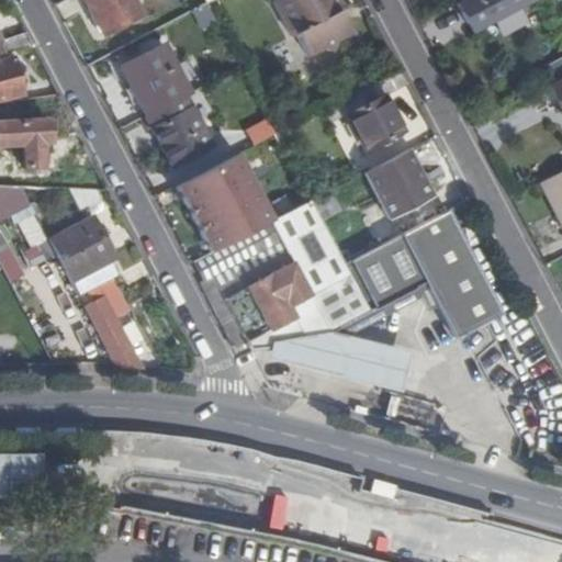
[(143,17),(134,0),(86,0),(107,37),(143,17)]
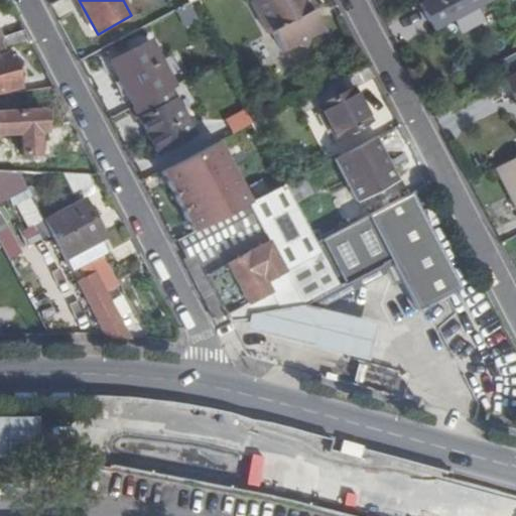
[(316,10),(310,0),(255,0),(252,2),(269,35),(273,33),(284,53),(297,45),(307,49),(311,39),(324,32),(313,12),(316,10)]
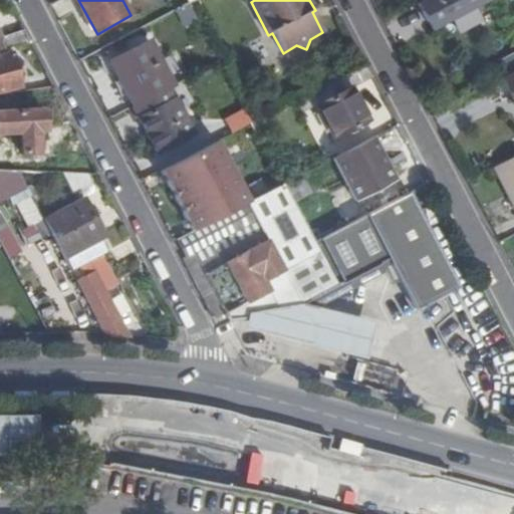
[(418,0),(432,26),(482,0),(418,0)]
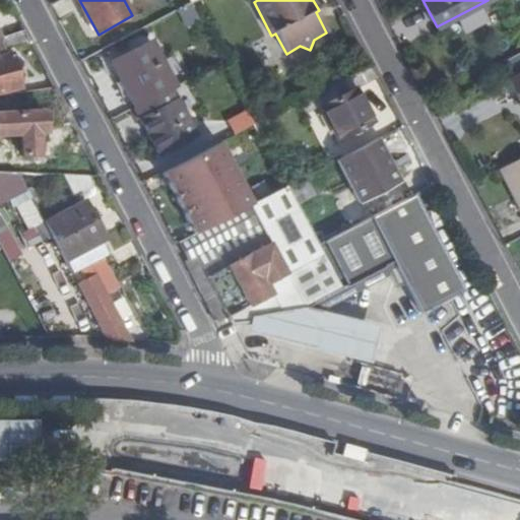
[(0,51),(30,43),(21,26),(0,35),(0,51)]
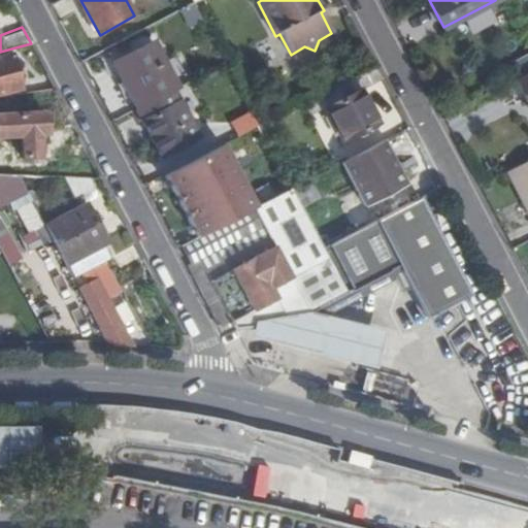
[(114,65),(138,109),(179,88),(157,43),(114,65)]
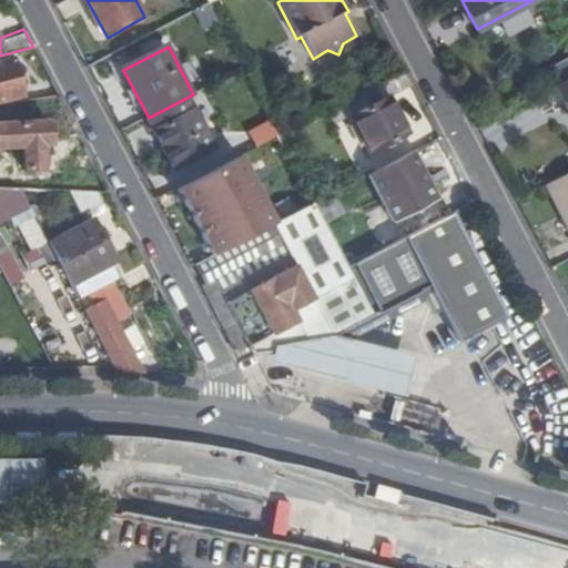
[(567,58),(556,66),(563,80),(567,77),(567,58)]
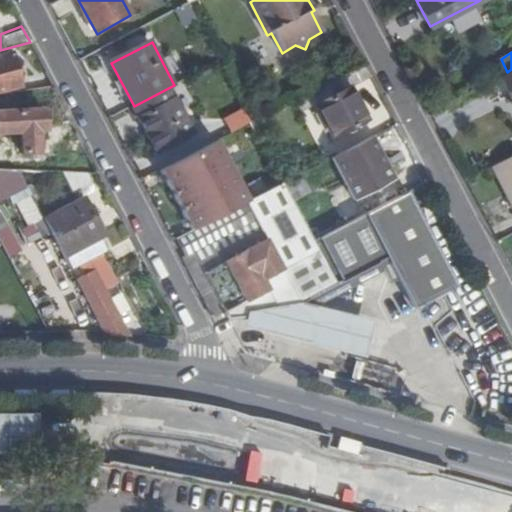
[(0,88),(20,85),(11,53),(0,55),(0,88)]
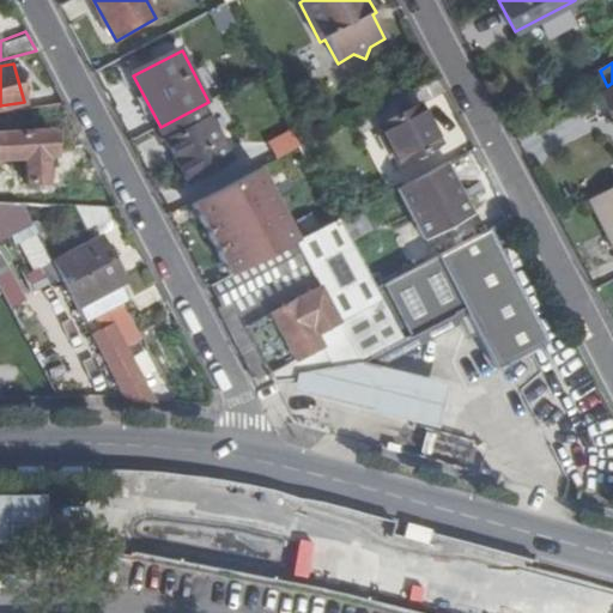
[(406,95),(414,110),(424,105),(445,93),(438,78),(406,95)]
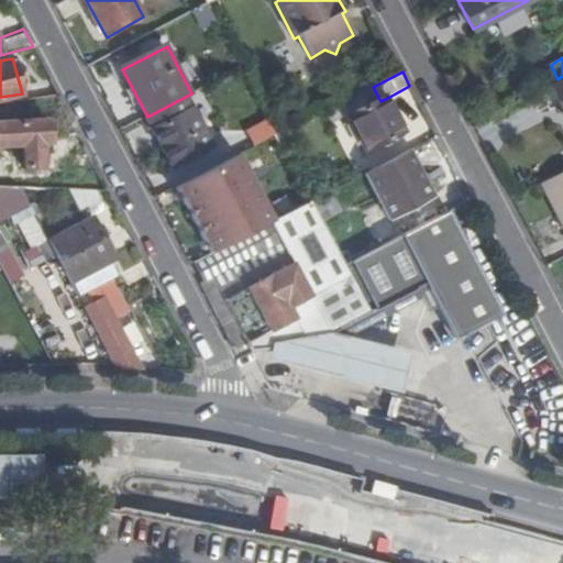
[(221,116),(207,86),(191,94),(147,117),(173,166),(216,146),(203,125),(221,116)]
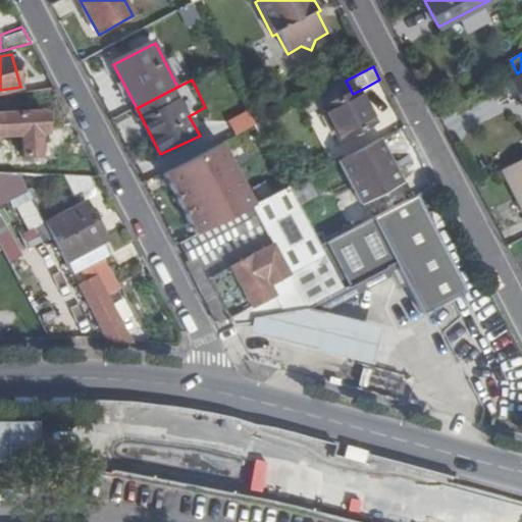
[(376,121),(361,90),(353,94),(331,104),(348,136),(376,121)]
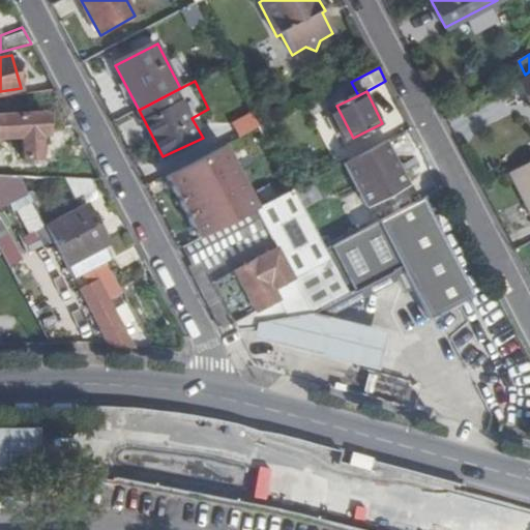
[(234,124),(241,139),(263,128),(255,114),(234,124)]
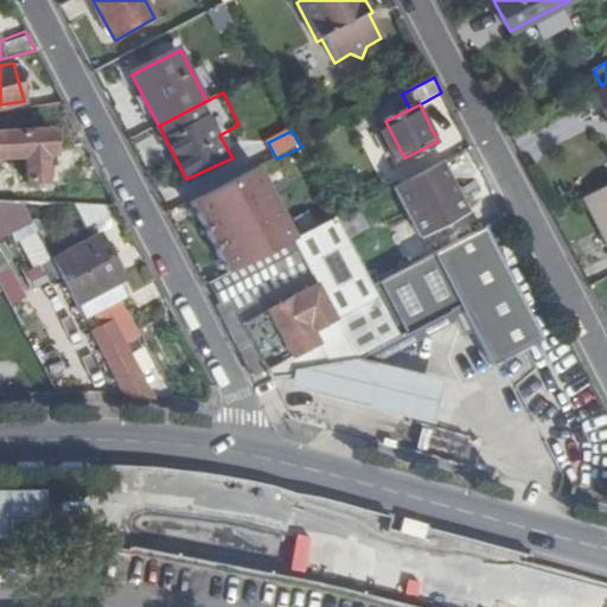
[(50,132),(0,133),(0,154),(23,154),(23,180),(44,179),(42,153),(51,153),(50,132)]
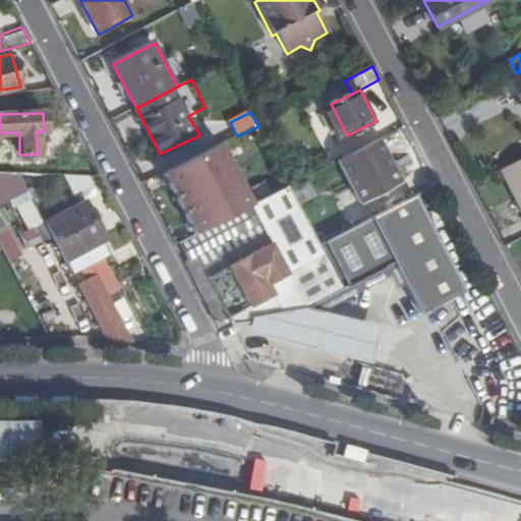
[(398,183),(375,140),(339,160),(362,203),(398,183)]
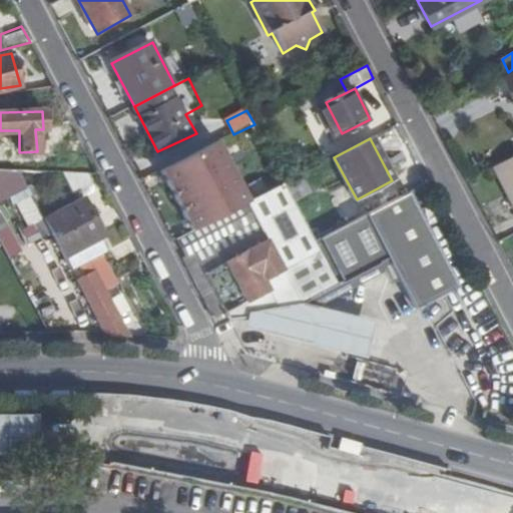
[(223,149),(180,170),(202,212),(244,190),(223,149)]
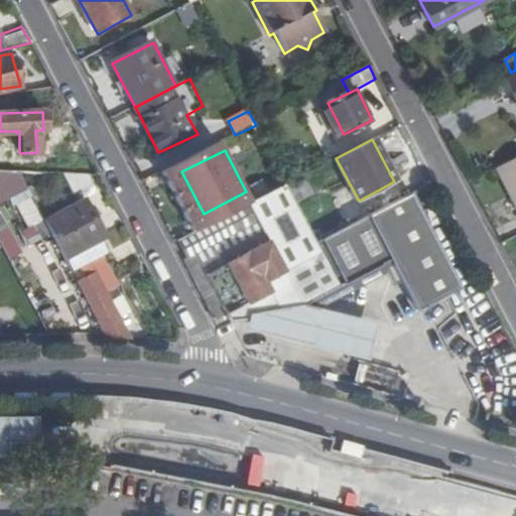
[(515,154),(496,165),(515,208),(515,154)]
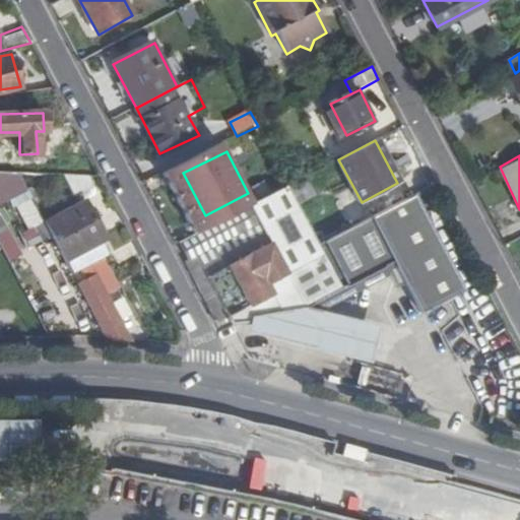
[(0,171),(0,204),(28,191),(15,164),(0,171)]
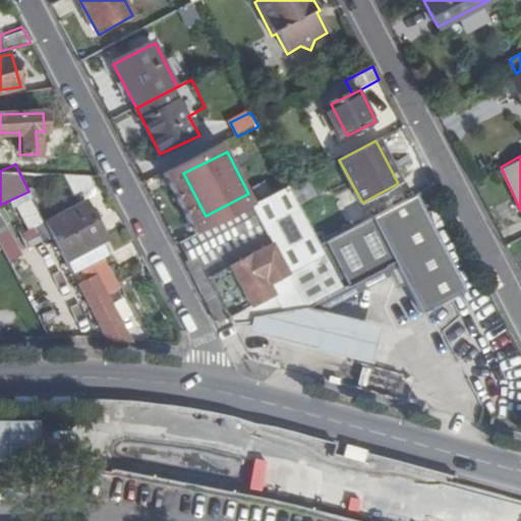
[(289,186),(251,206),(274,246),(294,284),(330,267),(319,244),(289,186)]
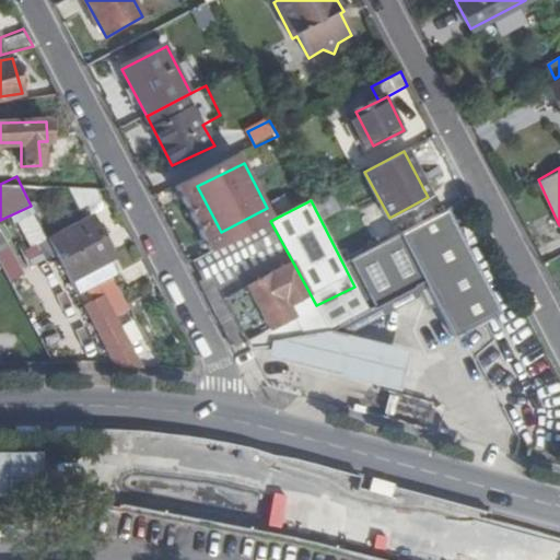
[(14,213),(30,246),(45,240),(30,207),(14,213)]
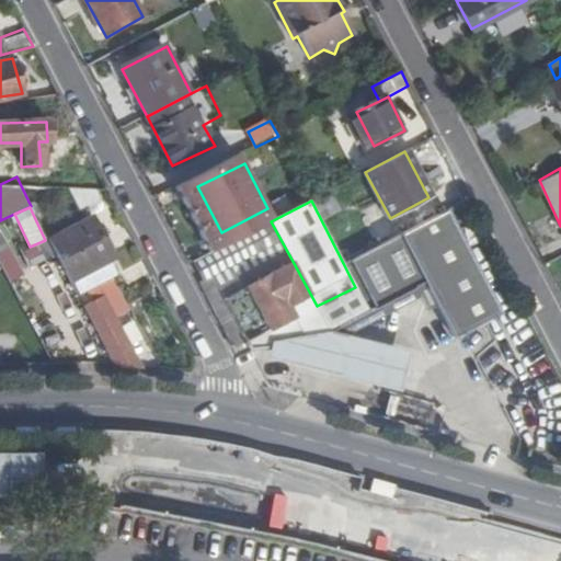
[(355,287),(368,311),(425,283),(454,339),(502,315),(447,209),(343,263),(355,287)]
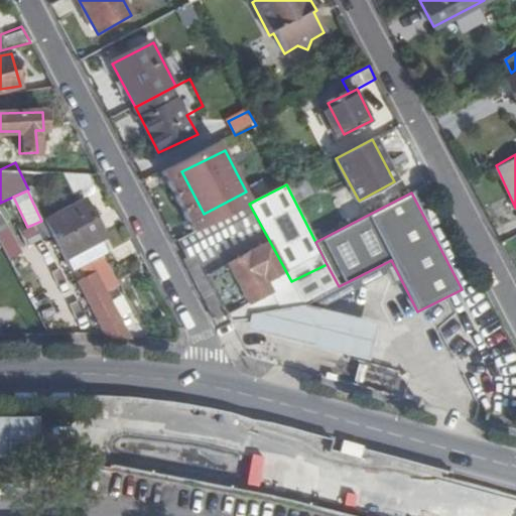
[(89,196),(45,219),(72,269),(88,261),(102,254),(107,251),(111,249),(104,237),(109,233),(89,196)]
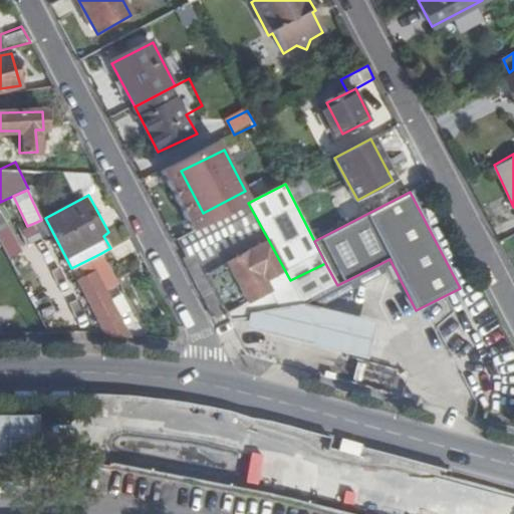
[(178,239),(187,257),(195,254),(207,277),(270,243),(248,203),(199,228),(178,239)]
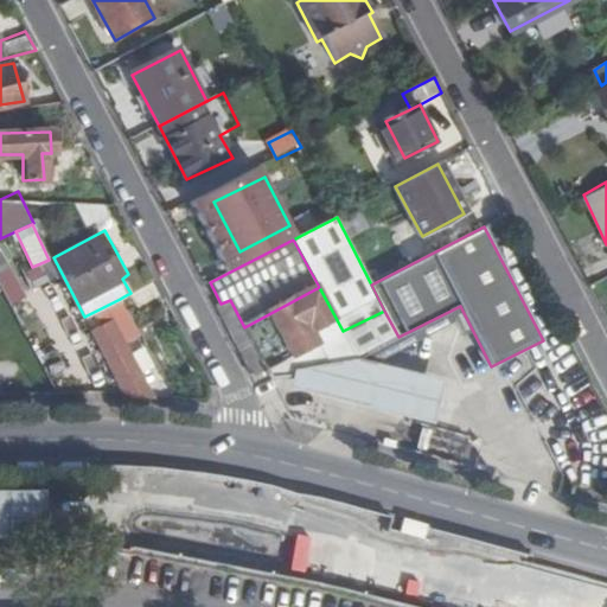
[(0,251),(0,287),(10,306),(26,298),(2,250),(0,251)]
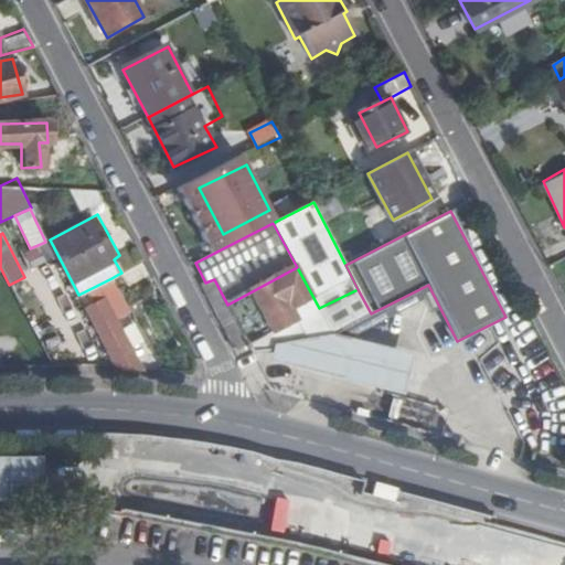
[(213,238),(190,251),(195,263),(219,251),(213,238)]
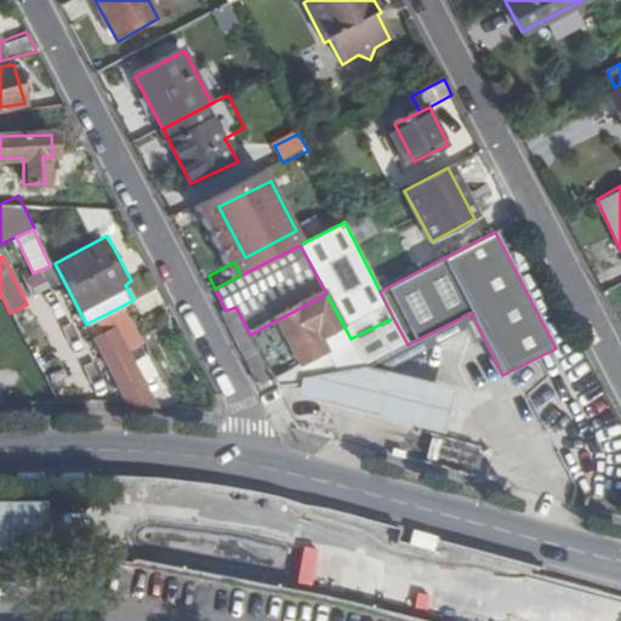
[(226,311),(222,312),(260,386),(272,380),(273,383),(275,388),(303,385),(340,381),(366,366),(408,345),(393,318),(351,339),(326,294),(250,335),(235,307),(226,311)]
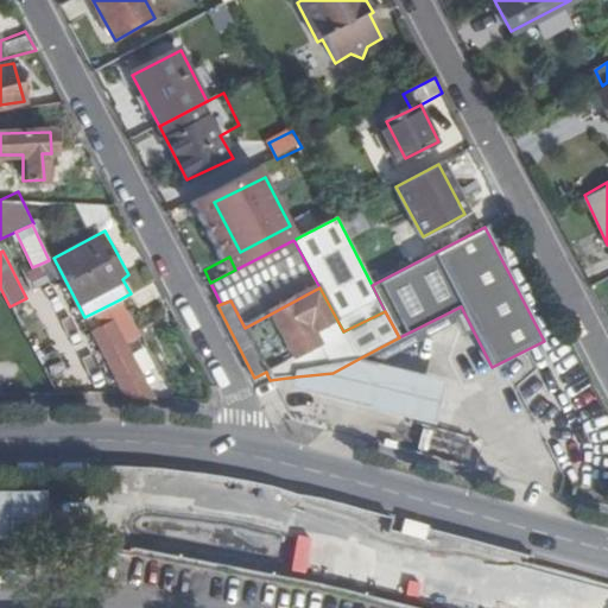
[(143,330),(126,296),(120,299),(138,333),(143,330)]
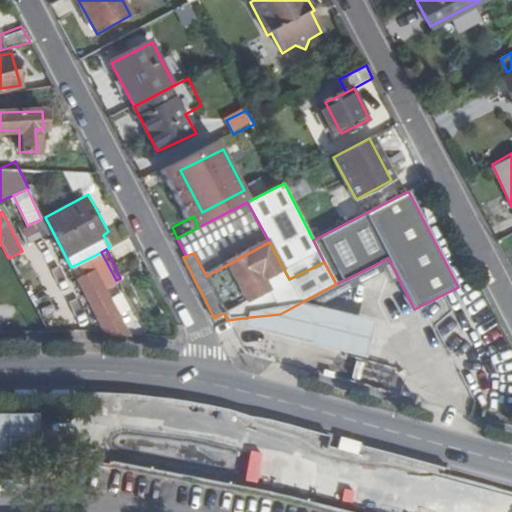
[(93,270),(77,279),(105,332),(126,334),(102,287),(116,280),(101,252),(87,259),(93,270)]
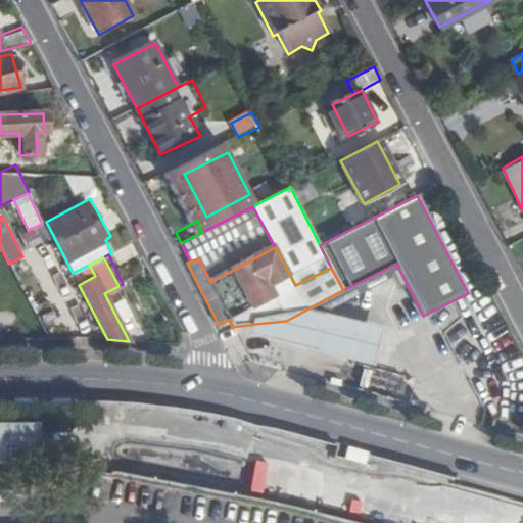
[(232,327),(230,323),(228,322),(227,329),(372,364),(381,327),(308,308),(286,321),(255,324),(232,327)]
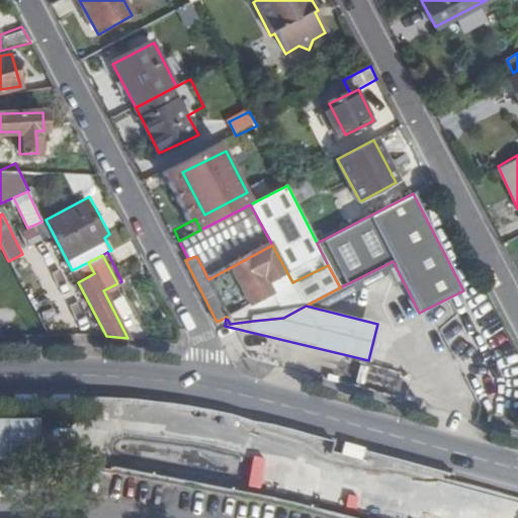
[(0,458),(37,458),(36,418),(0,418),(0,458)]
